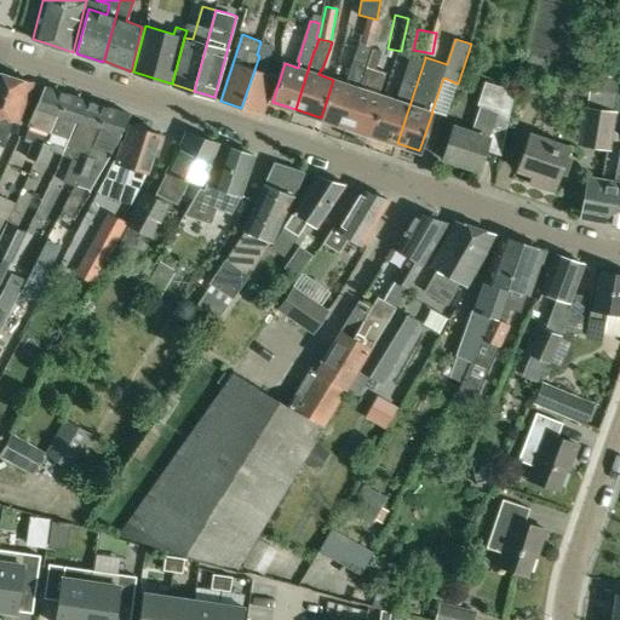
[(267,72),(275,47),(273,45),(260,41),(257,55),(259,56),(241,108),(263,115),(276,75),(267,72)]
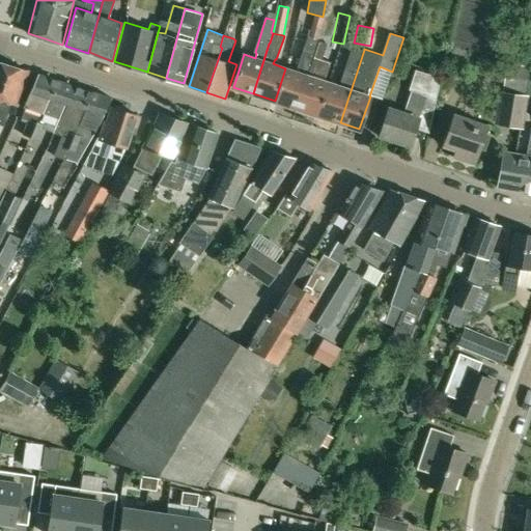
[(285,68),(275,101),(296,108),(311,60),(316,39),(308,37),(299,66),(300,67),(299,73),(285,68)]
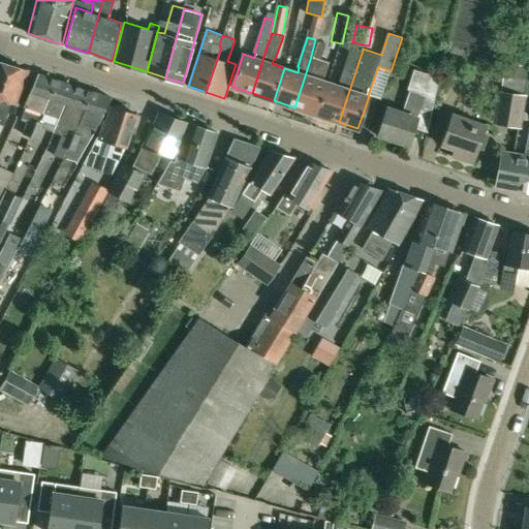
[(310,60),(294,107),(316,115),(327,82),(315,78),(316,72),(318,73),(329,43),(315,39),(310,60)]
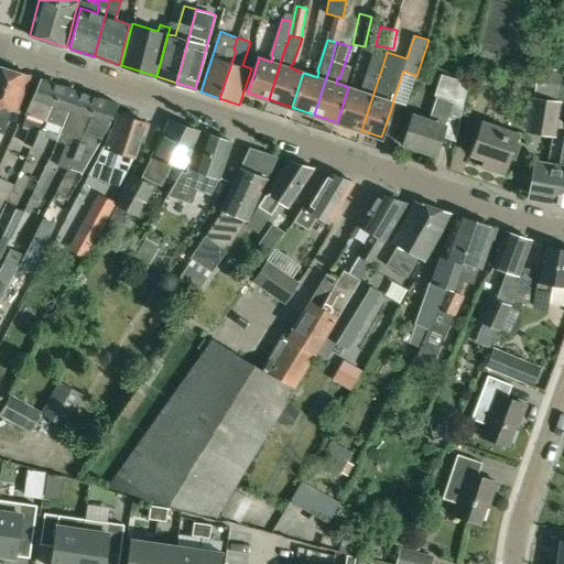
[(362,91),(348,87),(337,122),(361,130),(387,53),(375,49),(362,86),(365,87),(362,91)]
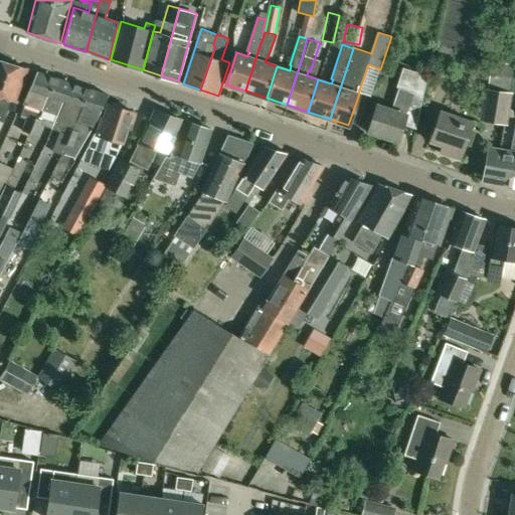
[(482,120),(505,124),(507,124),(513,92),(509,92),(514,59),(493,56),(482,120)]
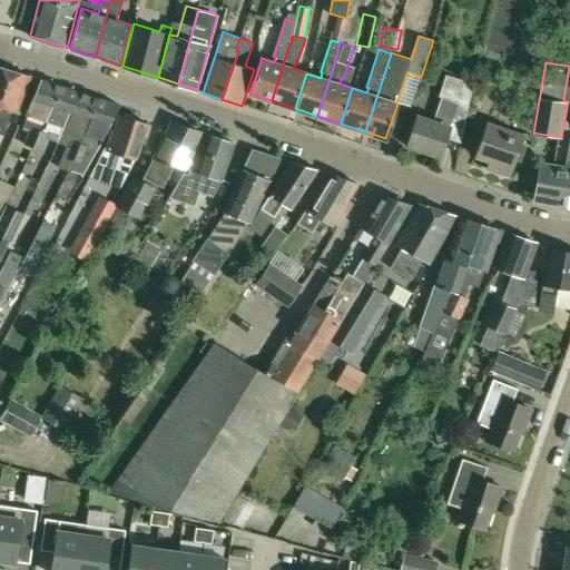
[(0,107),(11,70),(0,66),(0,107)]
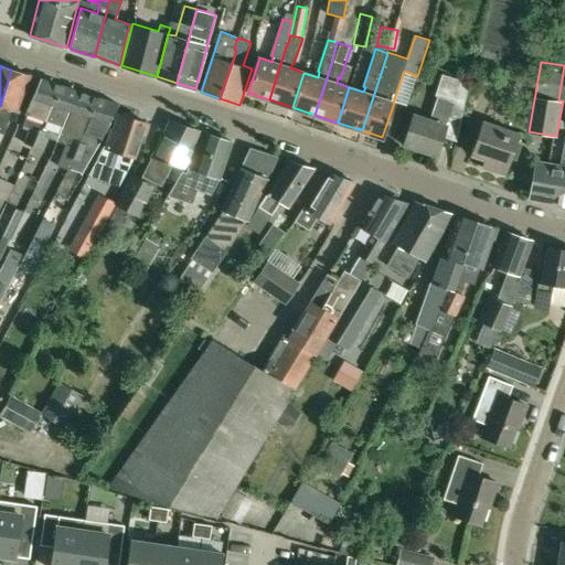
[(0,106),(0,135),(2,137),(6,129),(12,109),(19,112),(30,75),(11,70),(0,106)]
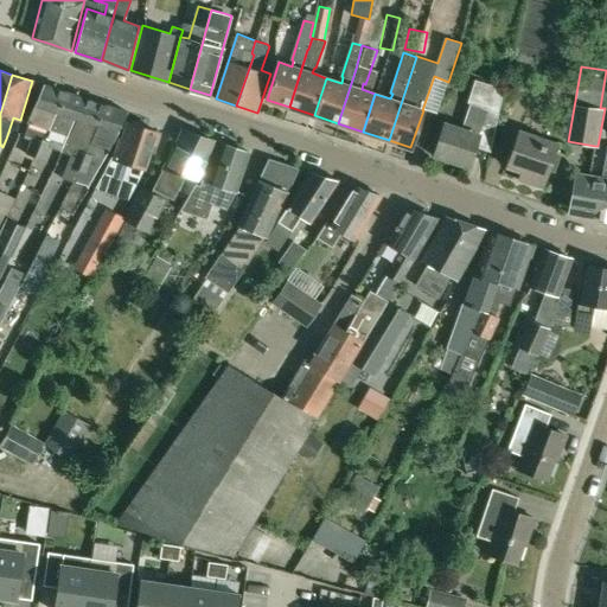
[(470,103),(461,128),(445,122),(434,155),(470,167),(475,147),(491,152),(504,89),(475,80),(467,102),(470,103)]
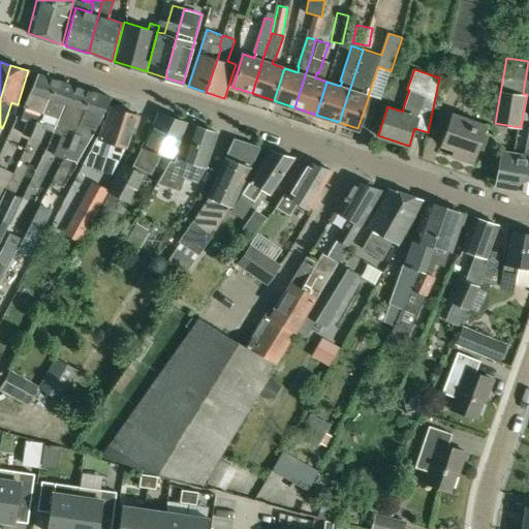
[(31,136),(36,125),(42,112),(57,80),(38,73),(24,105),(25,106),(21,120),(28,123),(23,134),(31,136)]
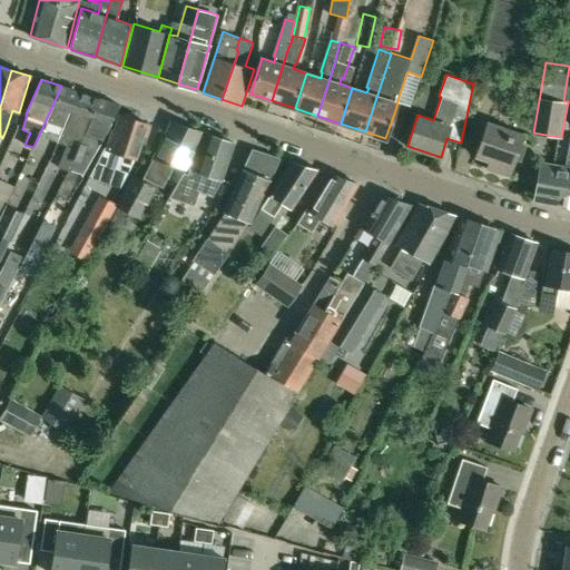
[(71,109),(79,91),(61,86),(46,120),(39,135),(33,147),(42,150),(48,137),(57,141),(59,137),(62,127),(71,109)]
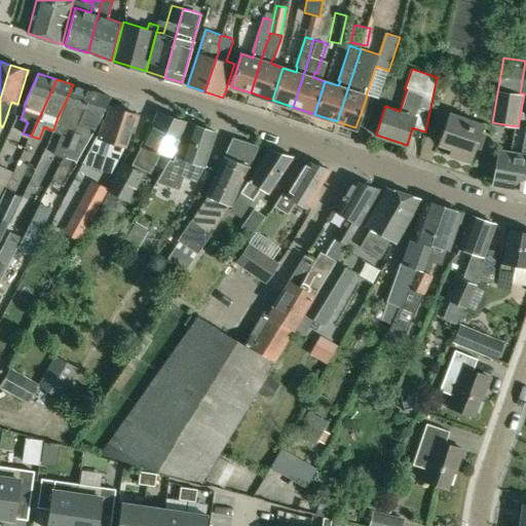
[(91,90),(73,84),(66,101),(58,117),(54,126),(52,130),(53,130),(53,132),(61,135),(52,154),(65,158),(66,157),(68,148),(76,126),(78,121),(91,90)]
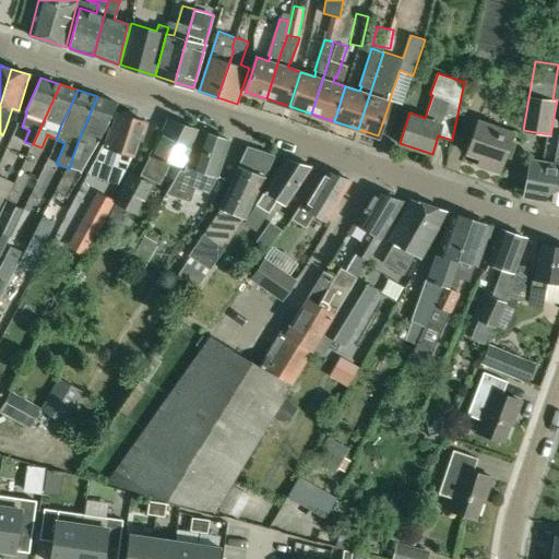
[(103,137),(118,103),(97,96),(83,129),(81,134),(72,157),(70,167),(82,170),(103,137)]
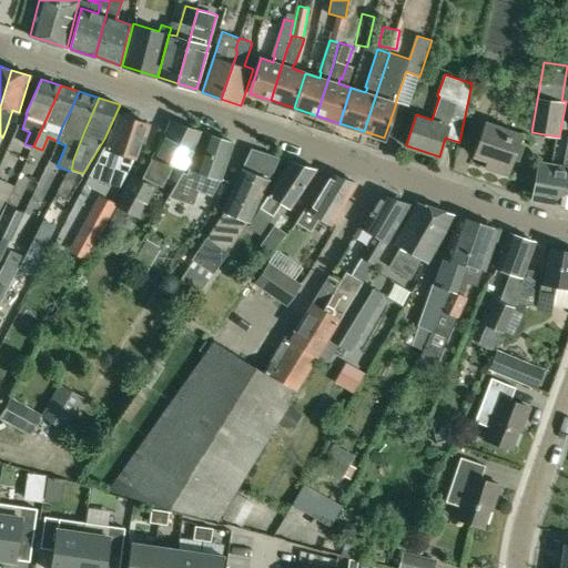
[(98,164),(91,176),(119,185),(134,156),(135,156),(141,141),(143,142),(150,124),(146,123),(137,120),(135,115),(133,112),(129,111),(125,112),(122,115),(120,114),(114,130),(112,130),(107,148),(98,164)]
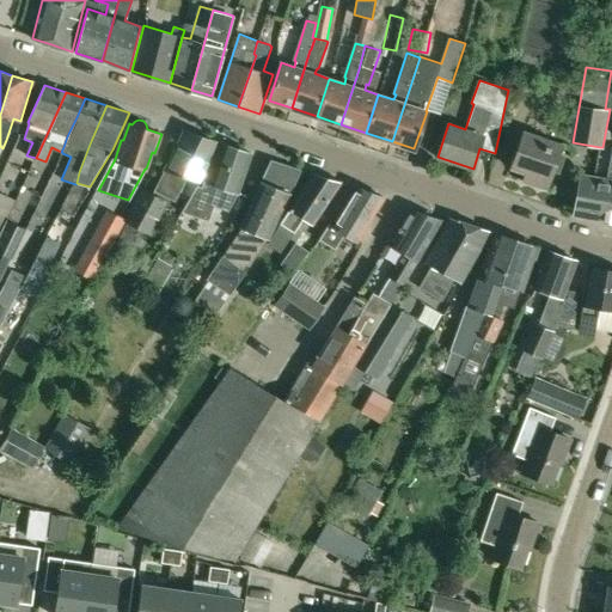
[(127,221),(116,242),(129,249),(140,228),(148,233),(167,197),(175,201),(187,177),(199,181),(219,142),(185,132),(152,197),(142,191),(127,221)]
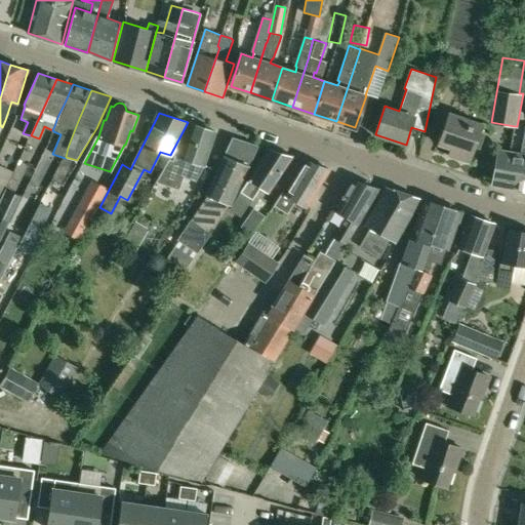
[(480,147),(484,134),(479,133),(482,124),(449,114),(439,145),(451,149),(449,156),(469,162),(475,145),(480,147)]
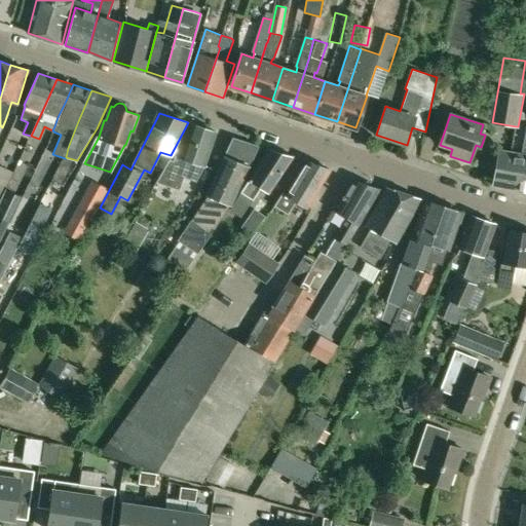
[(159,177),(155,183),(179,190),(181,184),(183,178),(184,177),(195,181),(203,165),(205,165),(217,132),(191,123),(180,156),(176,155),(174,160),(170,159),(159,177)]
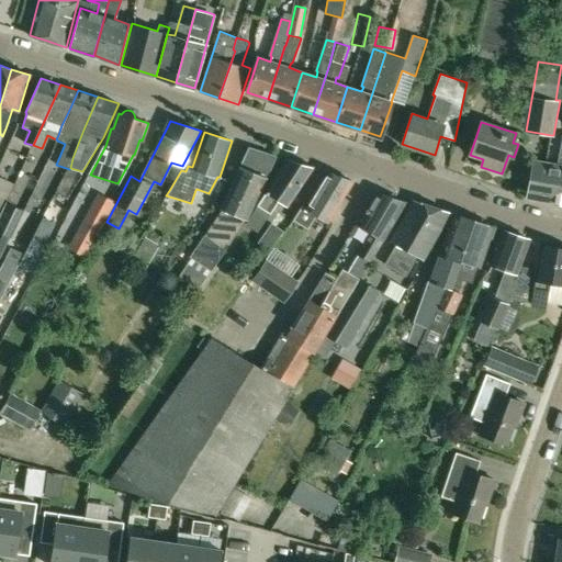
[(199,289),(217,261),(246,220),(246,221),(277,156),(249,147),(221,209),(223,210),(191,257),(192,258),(180,276),(199,289)]
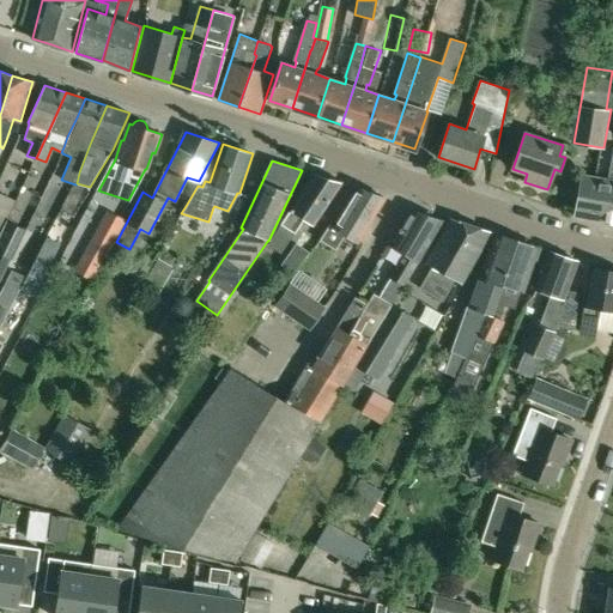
[(582,175),(575,216),(608,222),(612,198),(612,169),(612,181),(582,175)]
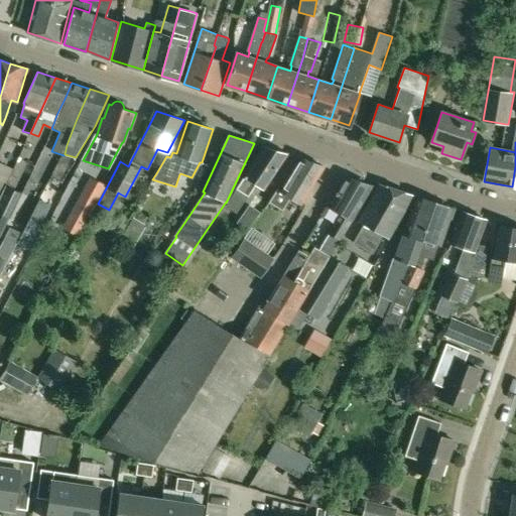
[(263,188),(286,153),(264,147),(229,201),(240,208),(256,183),(263,188)]
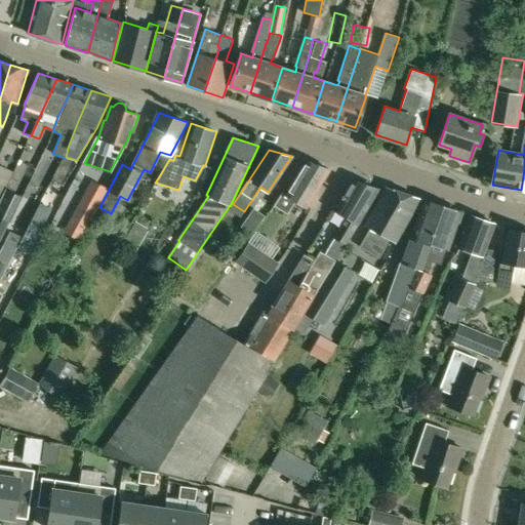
[(289,212),(296,200),(308,207),(330,169),(307,161),(287,192),(284,190),(276,204),(289,212)]
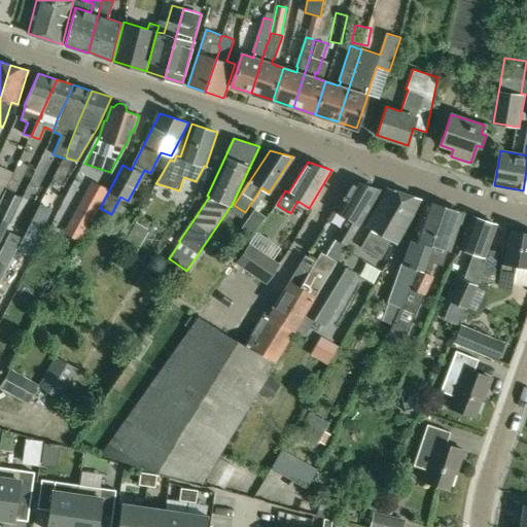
[(90,223),(108,188),(93,180),(74,214),(90,223)]
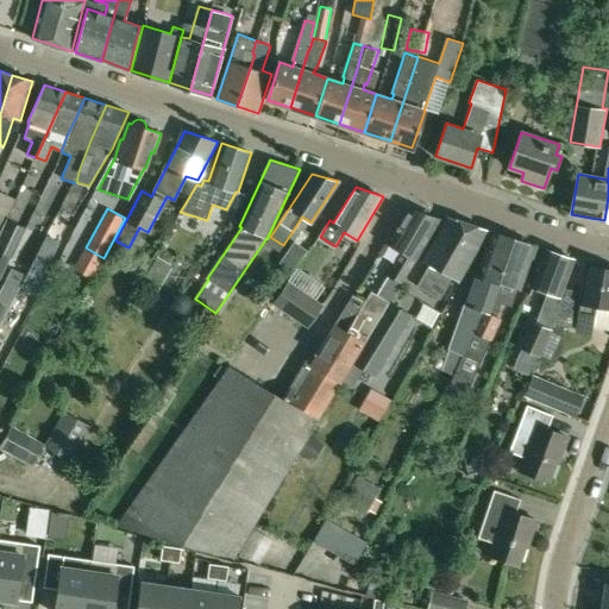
[(415,259),(439,219),(409,208),(388,244),(401,251),(388,275),(401,283),(415,259)]
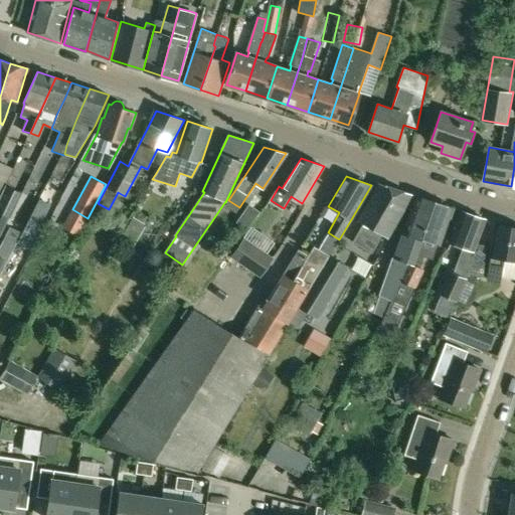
[(353,241),(372,252),(382,234),(388,237),(412,194),(379,183),(358,220),(363,223),(353,241)]
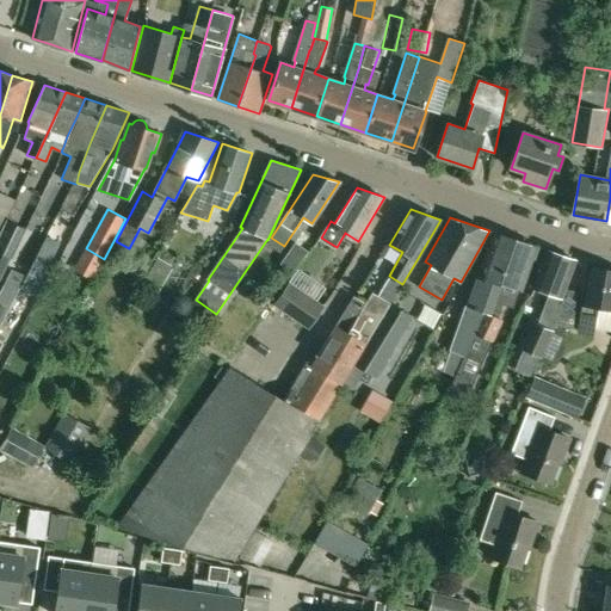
[(469,306),(469,307),(485,312),(488,314),(489,314),(516,240),(493,233),(479,276),(469,306)]
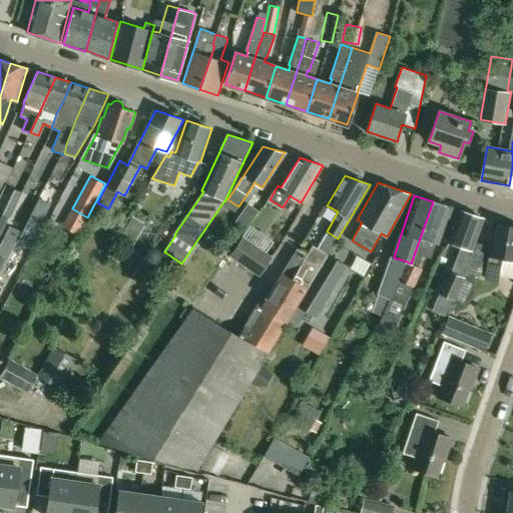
[(389,300),(378,324),(392,330),(412,287),(414,288),(422,270),(422,269),(418,267),(422,255),(431,259),(431,258),(436,243),(438,243),(451,207),(433,201),(411,264),(410,264),(407,262),(398,280),(398,281),(389,300)]
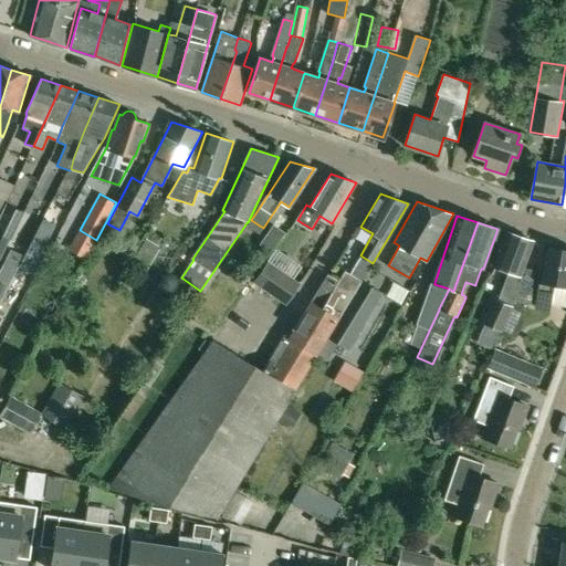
[(0,260),(11,239),(0,232),(0,260)]
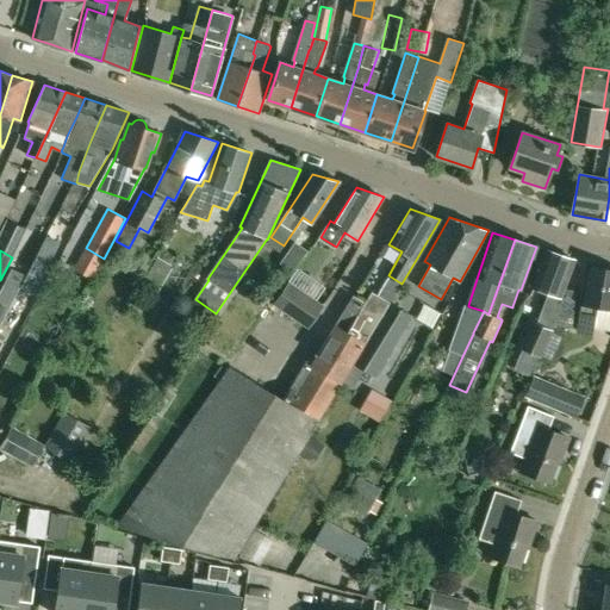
[(516,361),(534,369),(560,312),(555,310),(574,260),(547,250),(534,288),(548,293),(537,323),(534,322),(516,361)]
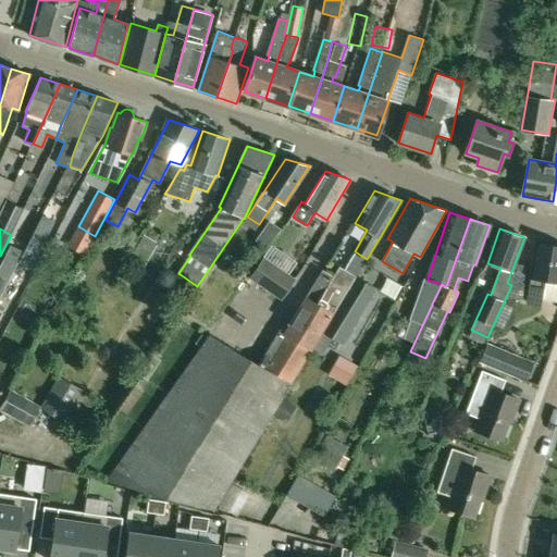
[(134,250),(127,261),(143,270),(149,259),(158,245),(143,236),(134,250)]
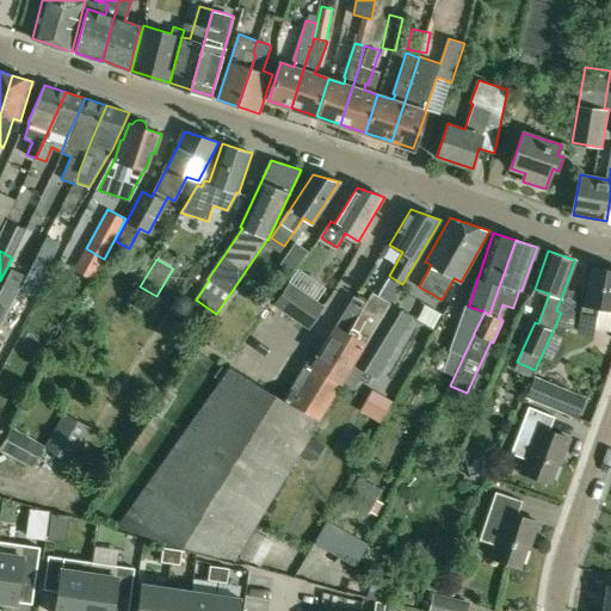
[(594,332),(594,328),(610,331),(610,270),(588,267),(579,329),(594,332)]
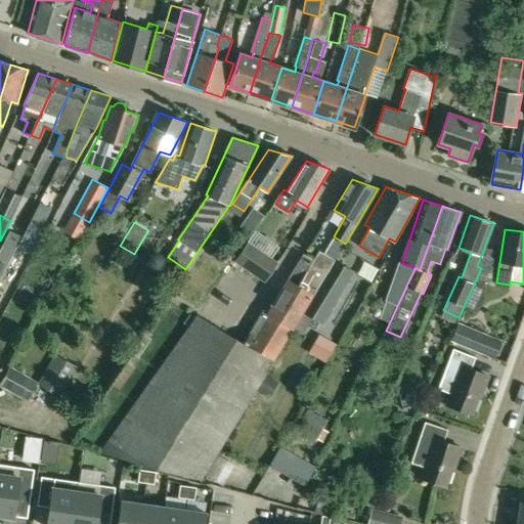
[(248,241),(233,260),(254,273),(268,254),(248,241)]
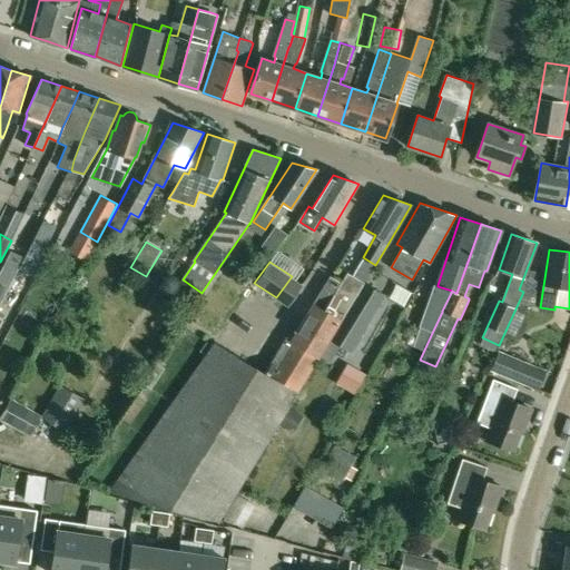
[(0,295),(3,297),(13,278),(0,272),(0,295)]
